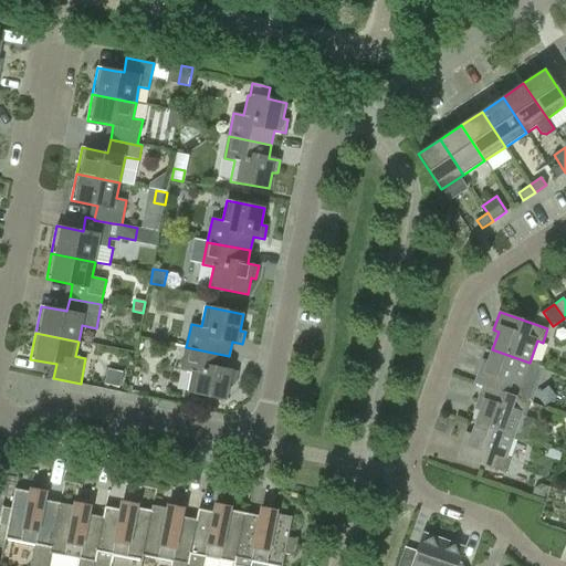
[(234,385),(238,371),(227,369),(229,356),(186,347),(181,370),(192,373),(188,392),(226,400),(229,384),(234,385)]
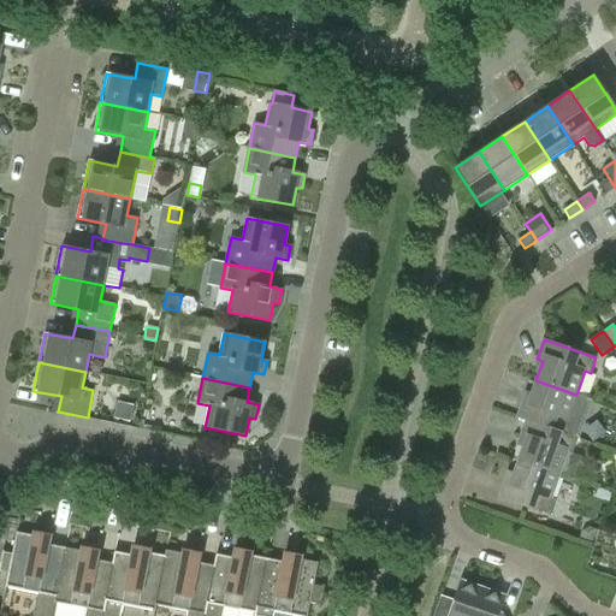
[(526,420),(578,438),(591,400),(576,395),(535,380),(528,400),(523,398),(516,418),(526,420)]
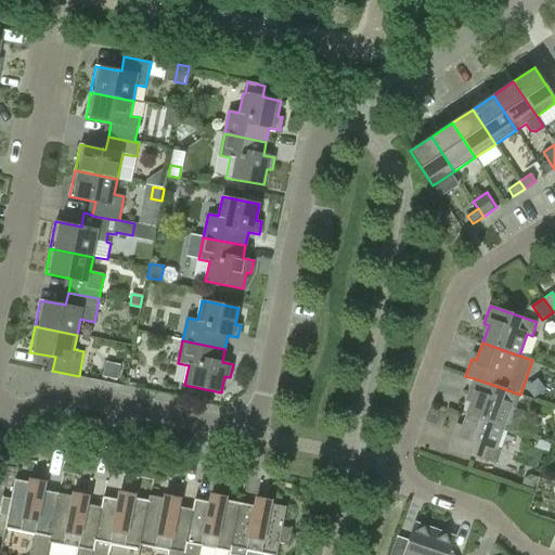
[(466,415),(503,427),(511,405),(516,408),(520,395),(474,378),(468,395),(473,397),(466,415)]
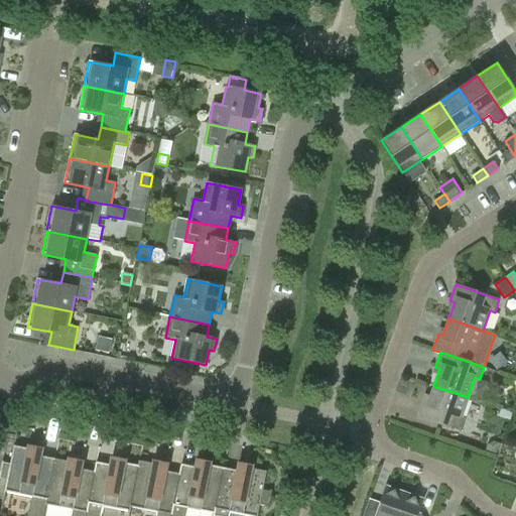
[(466,418),(462,416),(468,397),(433,386),(428,401),(423,400),(418,416),(462,431),(466,418)]
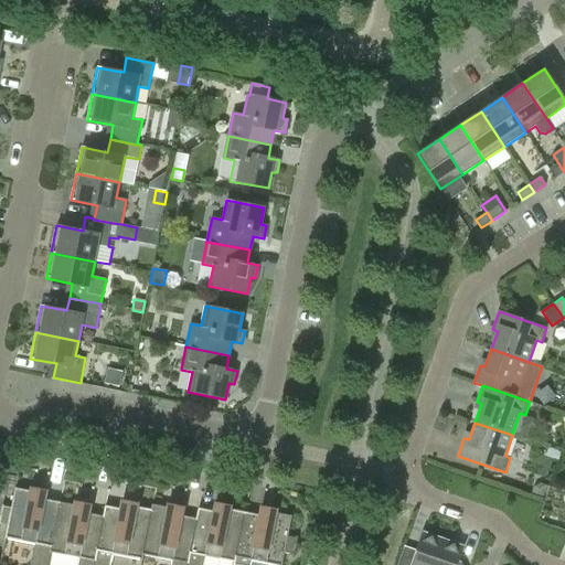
[(540,481),(533,483),(531,492),(543,496),(546,483),(540,481)]
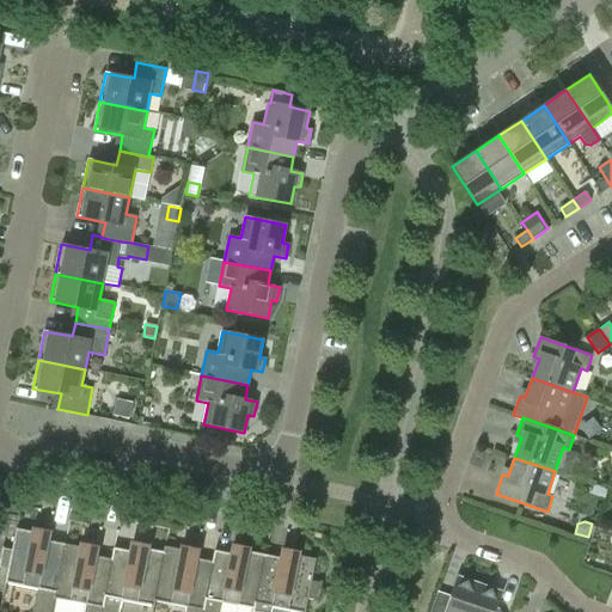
[(17,528),(12,549),(2,546),(0,558),(0,568),(8,569),(6,583),(38,589),(32,611),(51,611),(55,599),(54,599),(65,544),(34,538),(35,532),(17,528)]
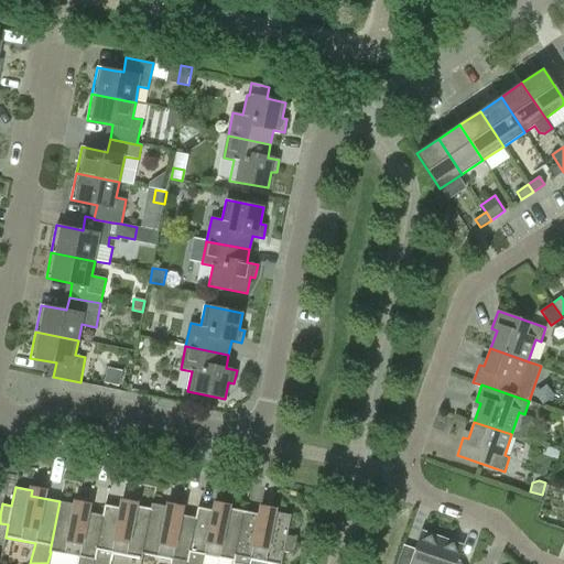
[(94,563),(106,505),(105,505),(102,516),(75,510),(76,505),(60,501),(50,552),(51,552),(79,557),(77,563),(94,563)]
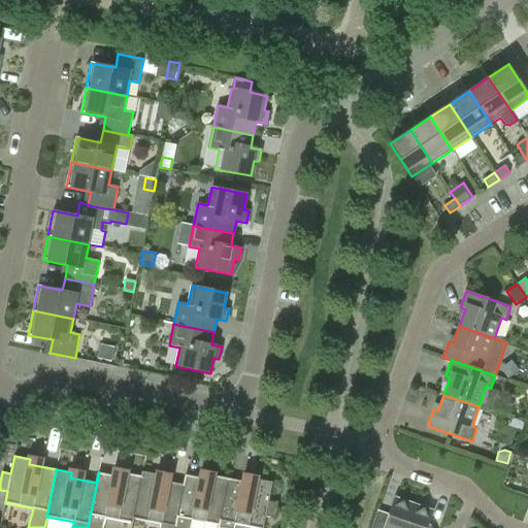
[(134,519),(142,471),(141,476),(127,473),(126,479),(99,472),(88,527),(103,527),(105,518),(133,524),(134,519)]
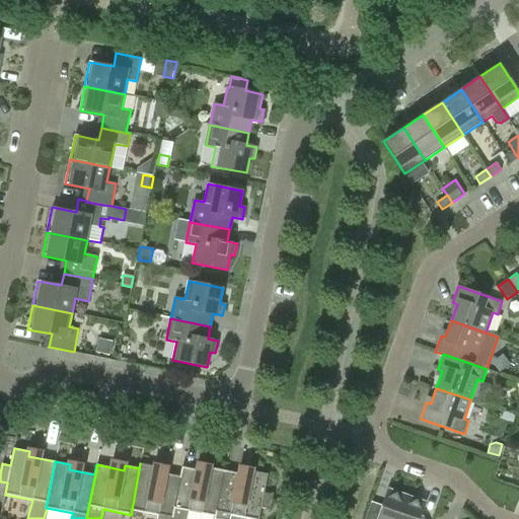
[(171,518),(180,476),(154,471),(155,466),(140,463),(132,510),(158,515),(156,518),(171,518)]
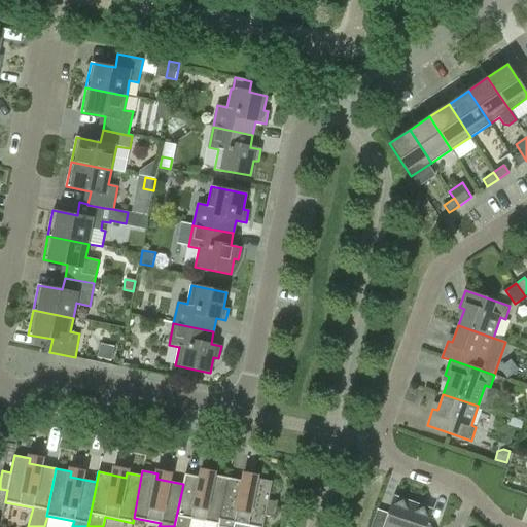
[(219,524),(229,478),(213,475),(213,480),(185,473),(183,484),(174,526),(190,526),(192,519),(218,524),(219,524)]
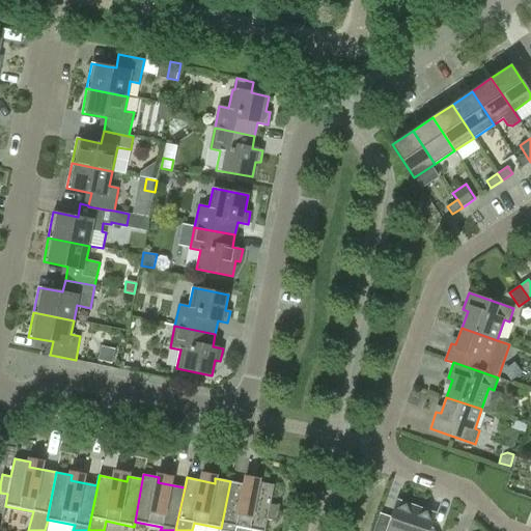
[(230,481),(221,528),(220,528),(219,530),(235,530),(236,527),(258,530),(264,530),(268,521),(276,523),(279,504),(271,503),(274,485),(258,482),(257,486),(230,481)]
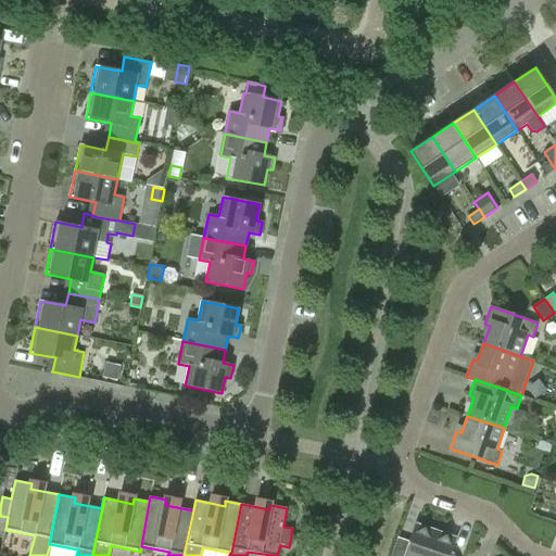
[(451,555),(450,555),(453,544),(449,535),(430,529),(427,531),(425,527),(424,527),(414,531),(414,533),(415,536),(412,538),(405,555),(451,555)]
